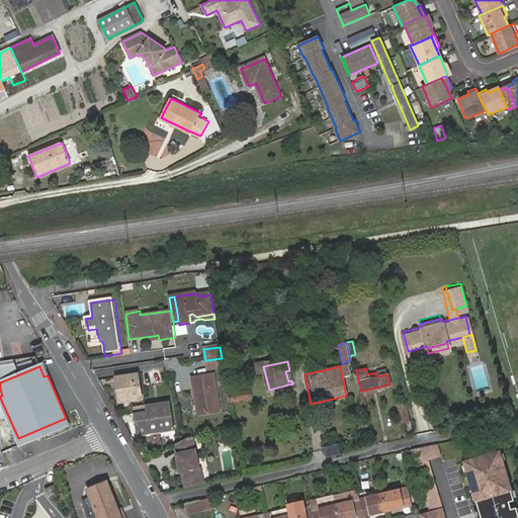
[(141,384),(139,373),(115,376),(117,391),(141,386),(141,384)]
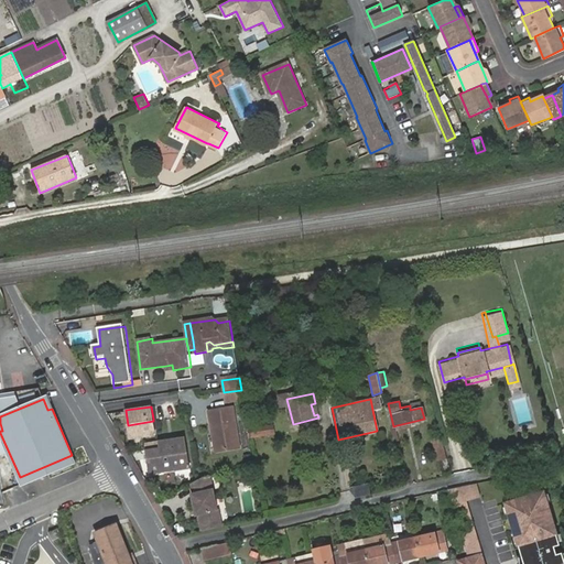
[(215,433),(218,451),(240,447),(234,408),(209,411),(213,433),(215,433)]
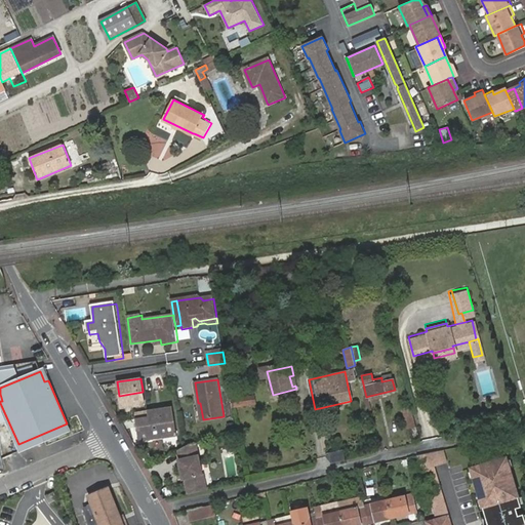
[(143,392),(119,396),(120,408),(145,405),(143,392)]
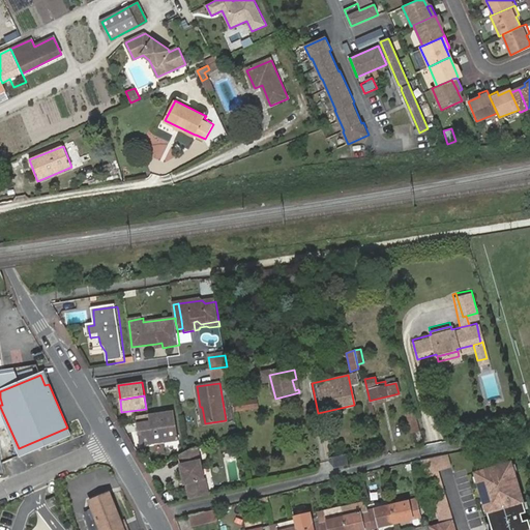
[(234,408),(235,416),(260,411),(258,403),(234,408)]
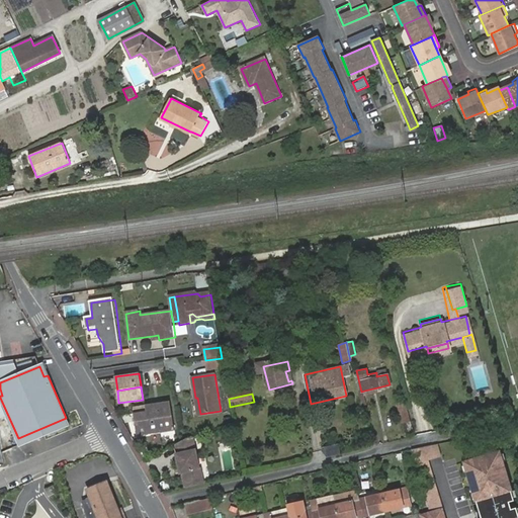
[(158,412),(161,432),(175,430),(170,401),(146,405),(147,412),(147,414),(158,412)]
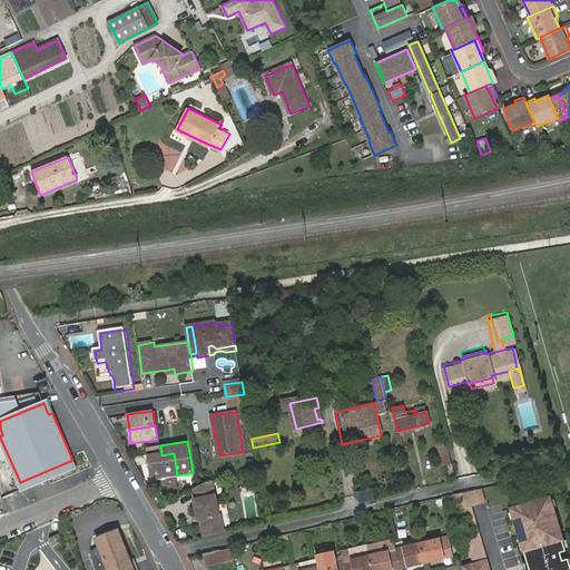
[(146,448),(147,455),(161,453),(160,445),(146,448)]
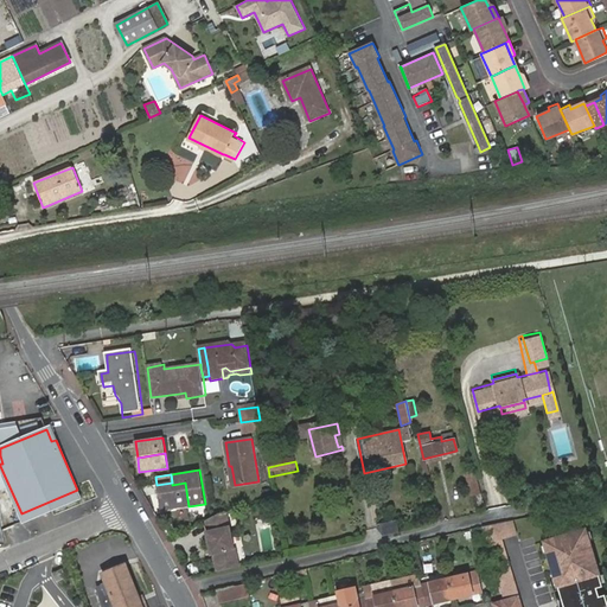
[(474,510),(484,508),(477,477),(467,479),(474,510)]
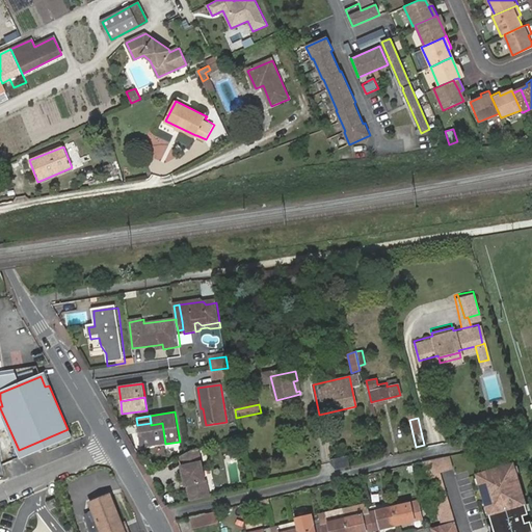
[(141,448),(165,444),(162,423),(151,425),(151,423),(137,425),(141,448)]
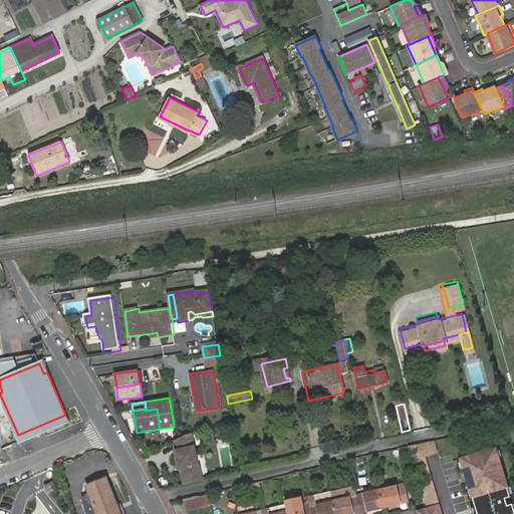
[(182,471),(185,485),(204,481),(193,435),(186,436),(175,442),(178,452),(175,453),(180,472),(182,471)]
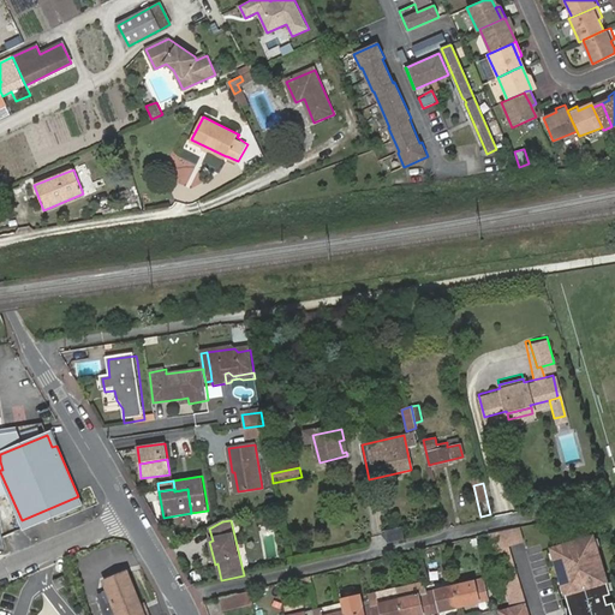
[(523,542),(518,526),(488,535),(511,614),(529,614),(508,547),(523,542)]
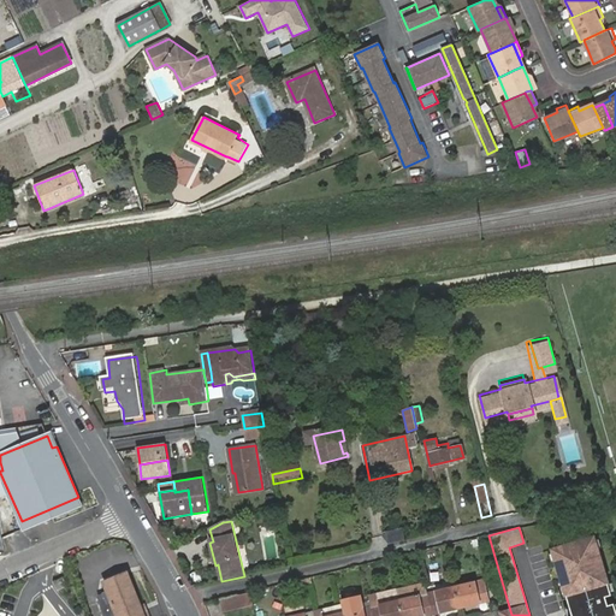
[(385,534),(391,542),(408,538),(406,528),(388,532),(385,534)]
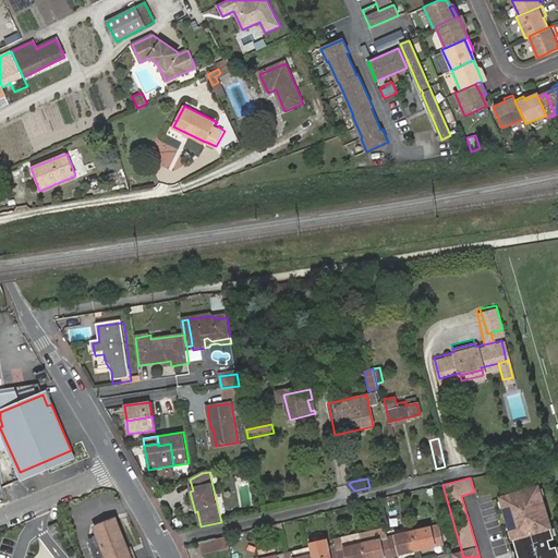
[(557,557),(557,545),(541,487),(501,499),(519,557),(557,557)]
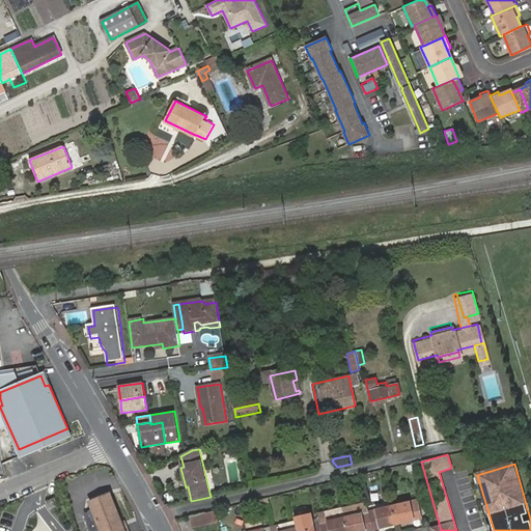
[(121,530),(119,524),(109,496),(88,503),(99,530),(121,530)]
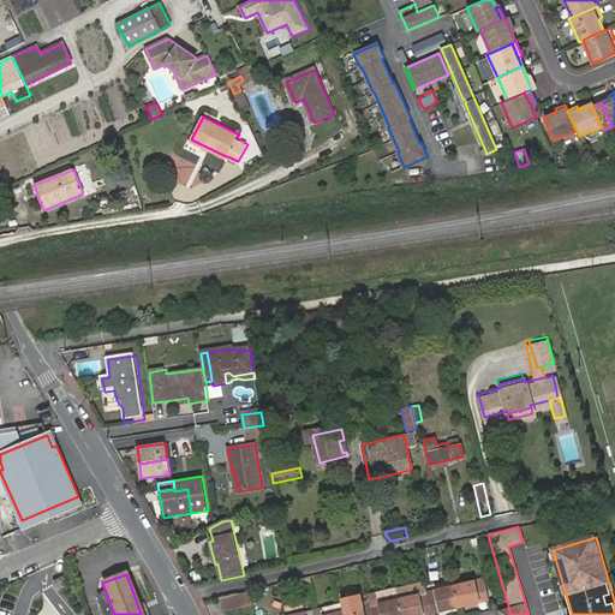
[(64,575),(53,579),(57,587),(66,585),(64,575)]
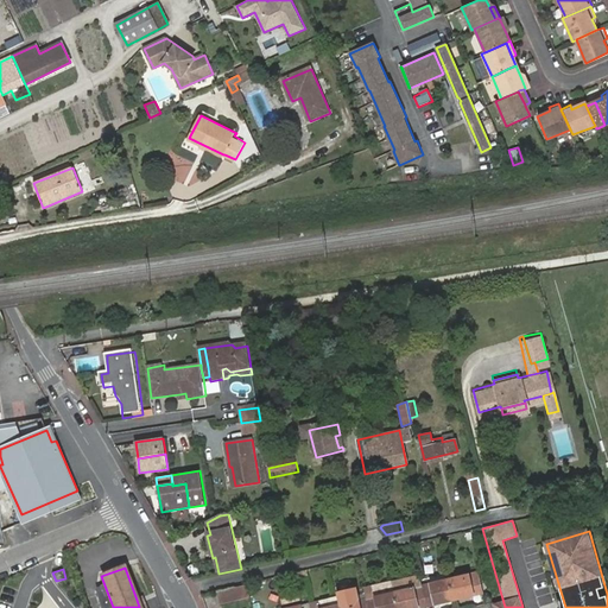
[(479,575),(450,582),(455,602),(483,595),(479,575)]
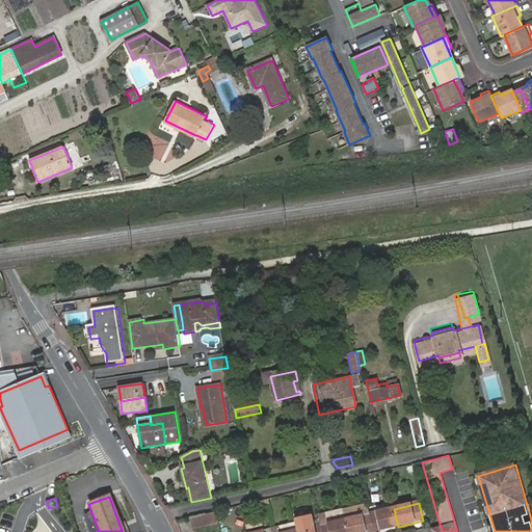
[(374,531),(398,527),(394,509),(370,514),(373,531),(374,531)]
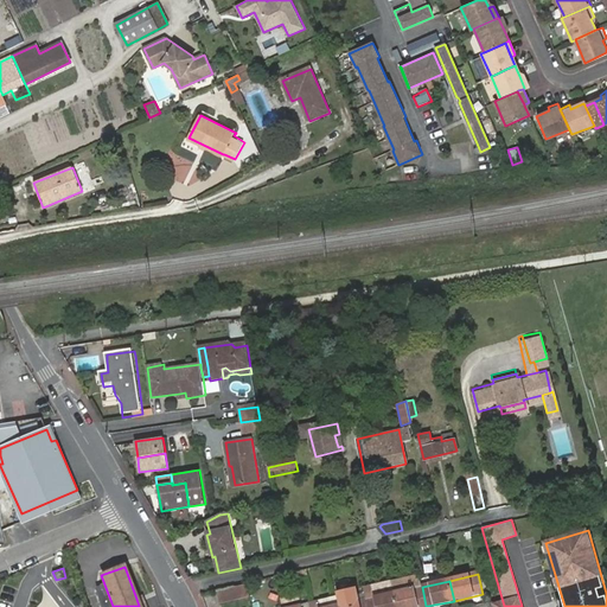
[(244,594),(241,583),(212,589),(215,601),(244,594)]
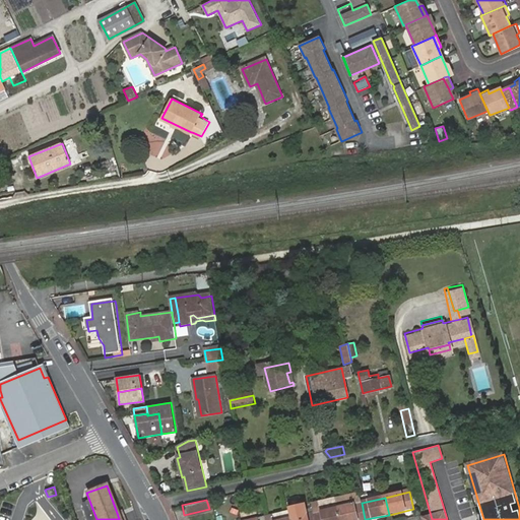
[(365,519),(362,503),(337,508),(340,519),(365,519)]
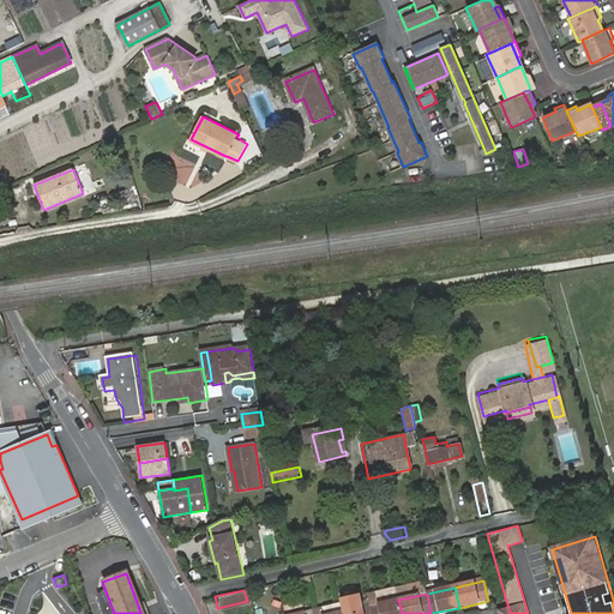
[(402,613),(398,600),(371,606),(372,613),(402,613)]
